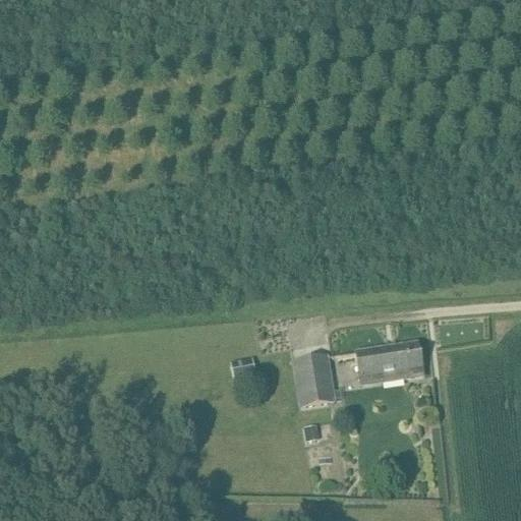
[(355,357),(359,382),(402,375),(403,383),(421,380),(416,347),(355,357)]
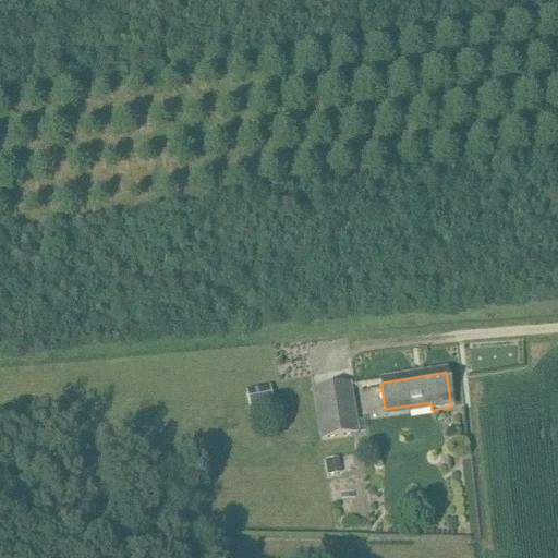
[(314,392),(323,440),(358,435),(349,386),(314,392)]
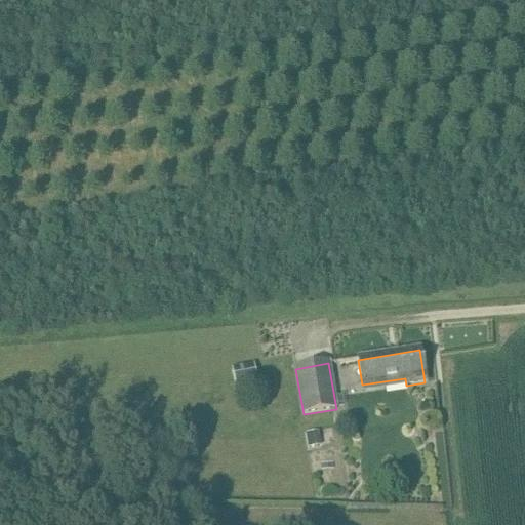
[(236,389),(257,385),(254,365),(233,369),(236,389)]
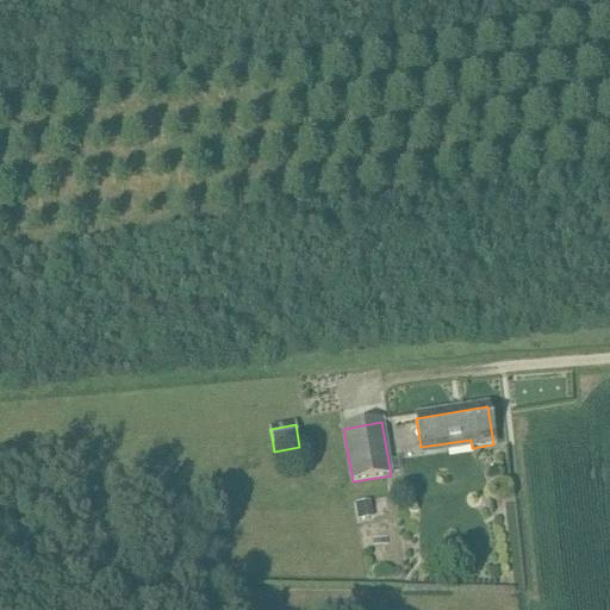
[(369,503),(355,505),(358,522),(372,520),(369,503)]
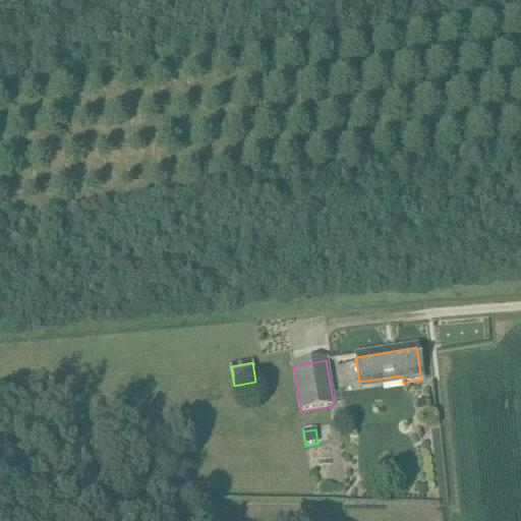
[(168,448),(168,437),(158,437),(158,449),(168,448)]
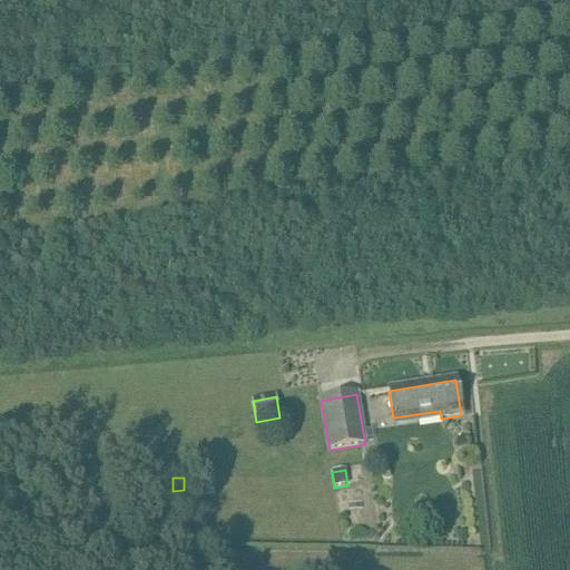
[(231,569),(232,558),(212,557),(212,569),(231,569)]
